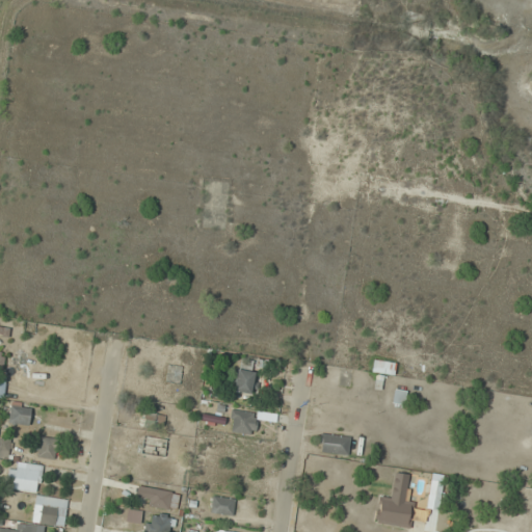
[(395,375),(396,363),(373,360),(371,372),(395,375)]
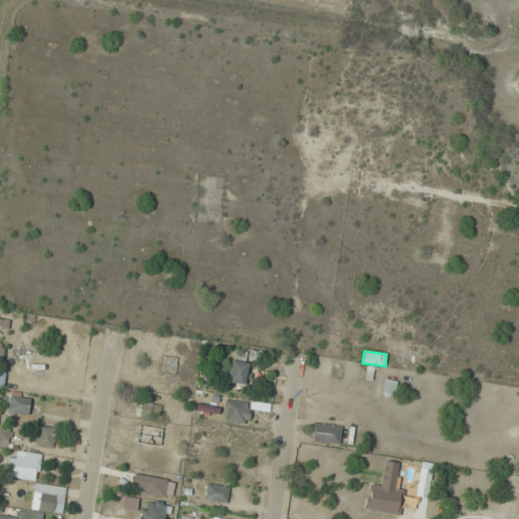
[(228,381),(245,384),(249,364),(232,360),(228,381)]
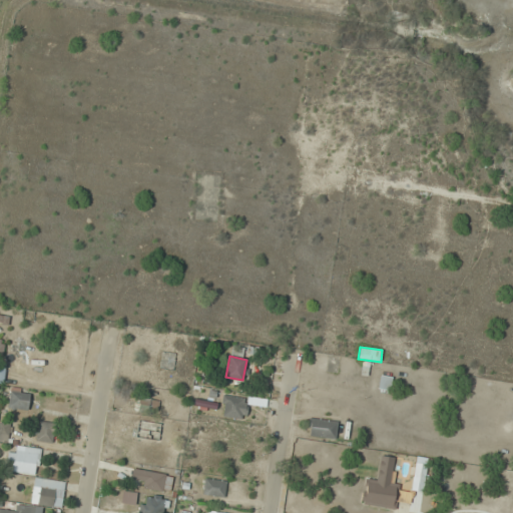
[(391,377),(380,377),(380,389),(391,389),(391,377)]
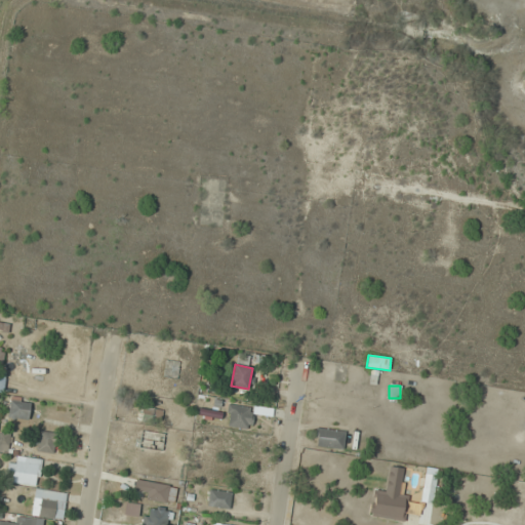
[(9,418),(30,419),(31,399),(10,398),(9,418)]
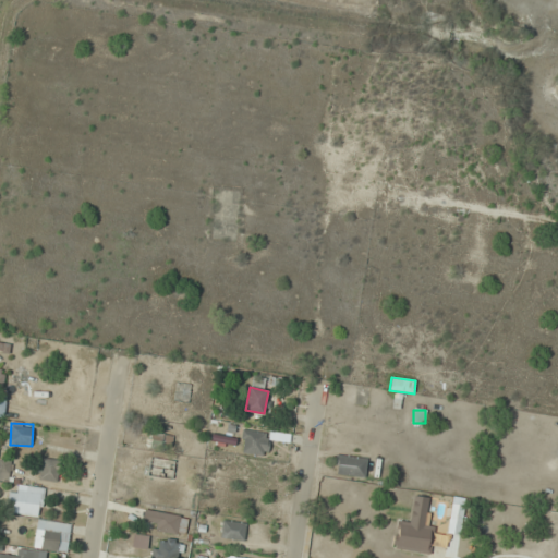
[(269,432),(242,432),(242,455),(269,455),(269,432)]
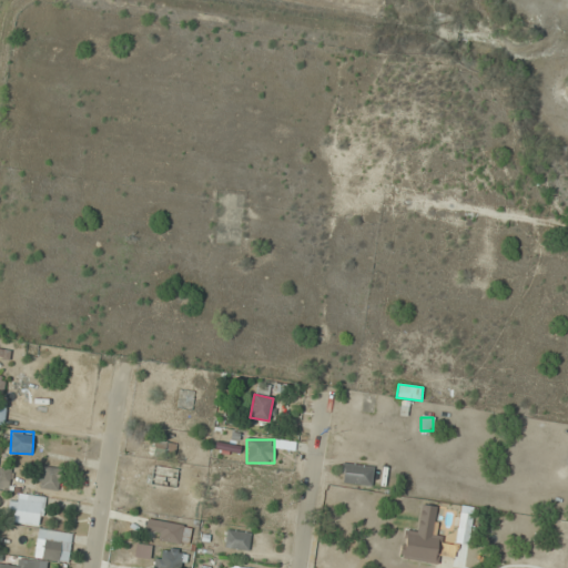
[(372,486),(374,467),(344,463),(341,482),(372,486)]
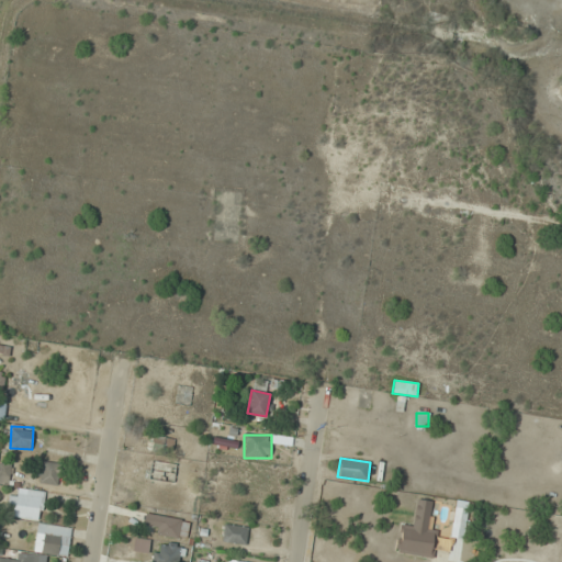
[(59,464),(42,462),(40,483),(57,485),(59,464)]
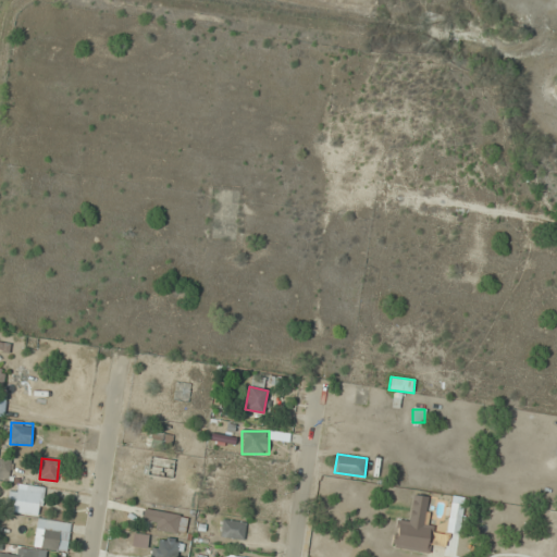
[(9,492),(7,511),(40,516),(44,487),(17,484),(16,493),(9,492)]
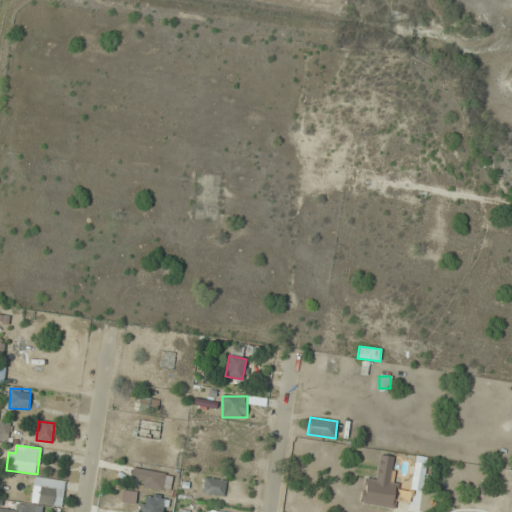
[(422,491),(427,464),(414,462),(409,489),(422,491)]
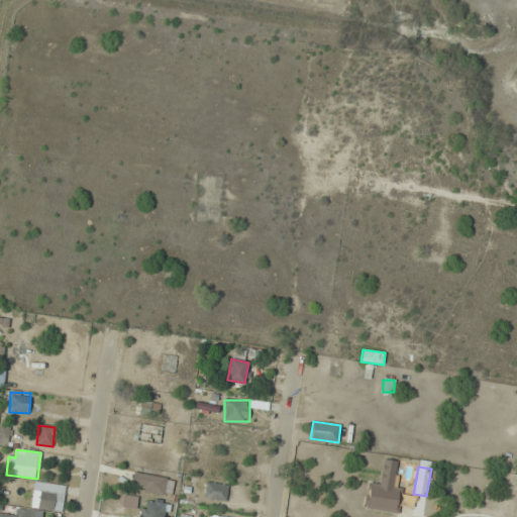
[(133,493),(173,493),(173,477),(133,477),(133,493)]
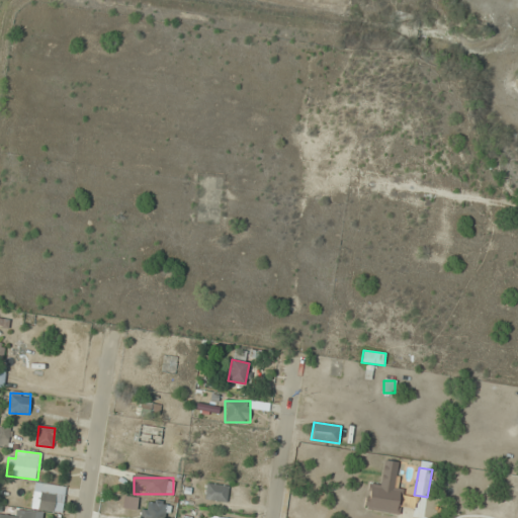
[(62,514),(66,487),(35,483),(31,509),(62,514)]
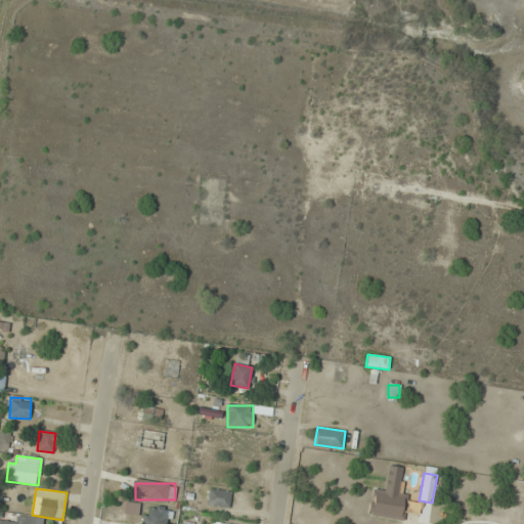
[(230,509),(231,492),(209,489),(207,506),(230,509)]
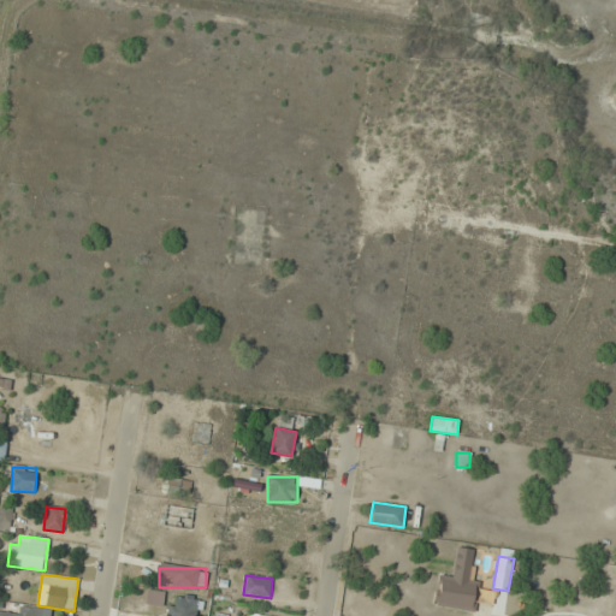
[(493,592),(477,590),(478,582),(439,576),(434,605),(473,612),(475,600),(491,604),(493,592)]
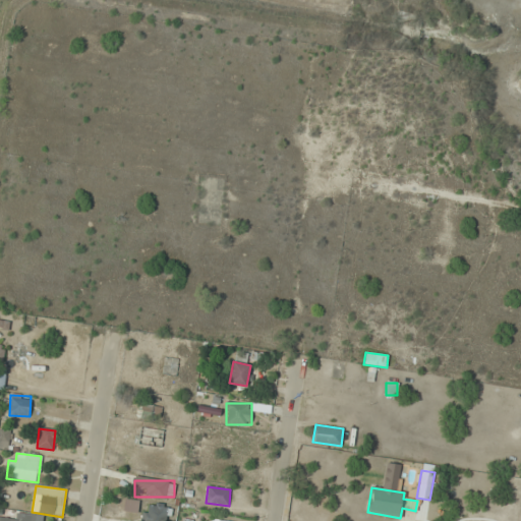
[(142,520),(166,520),(168,506),(145,504),(142,520)]
